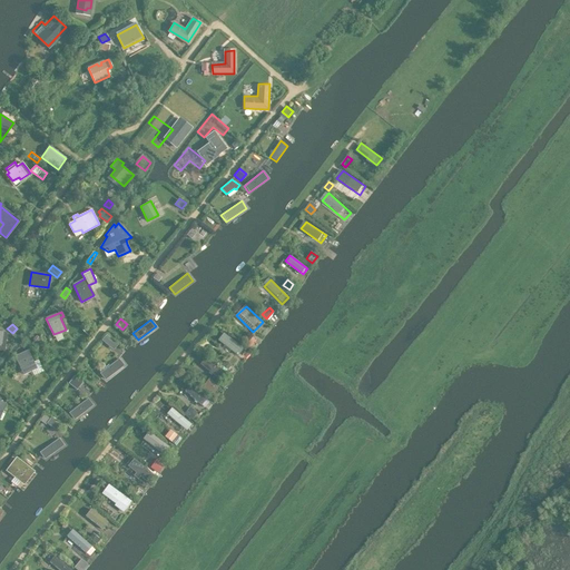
[(248,352),(225,333),(219,341),(242,360),(248,352)]
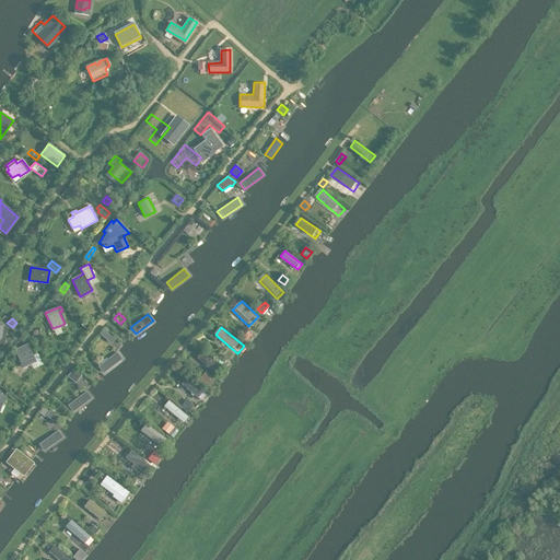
[(111,341),(116,337),(106,328),(101,333),(111,341)]
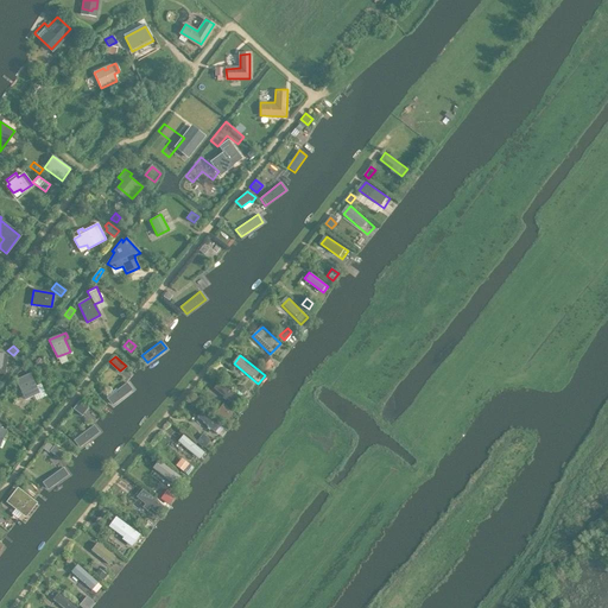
[(268,359),(263,367),(267,371),(273,362),(268,359)]
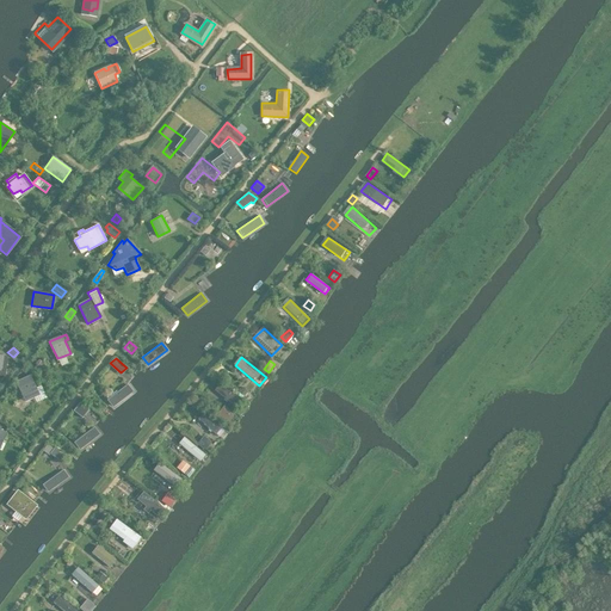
[(30,376),(17,382),(25,400),(34,396),(38,394),(35,388),(30,376)]
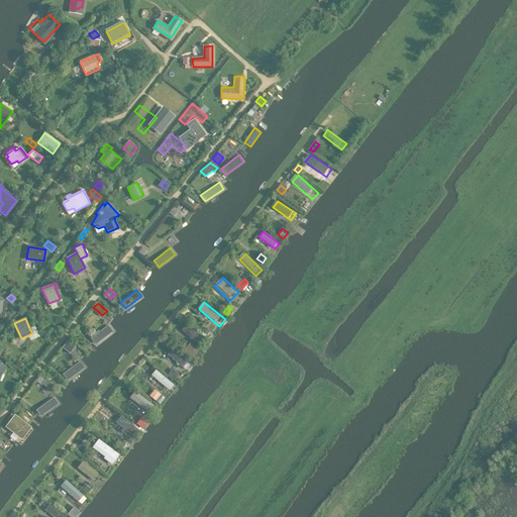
[(107,325),(91,337),(96,343),(112,331),(107,325)]
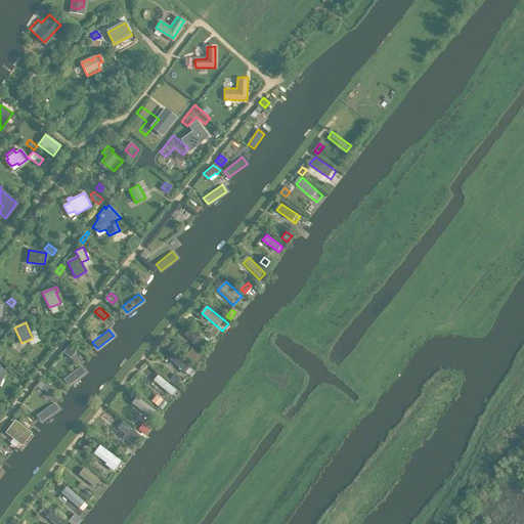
[(188,330),(184,334),(200,347),(203,342),(188,330)]
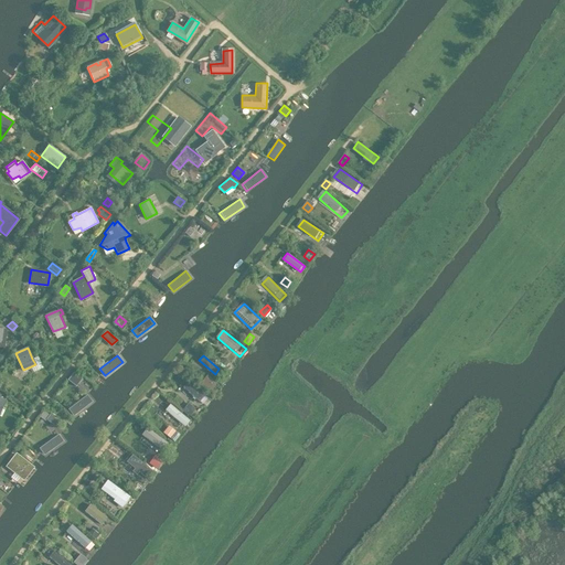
[(74,372),(71,376),(76,381),(80,377),(74,372)]
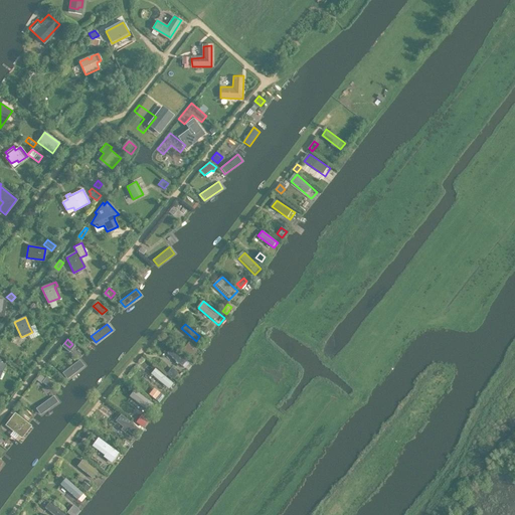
[(189,342),(181,352),(187,357),(195,347),(189,342)]
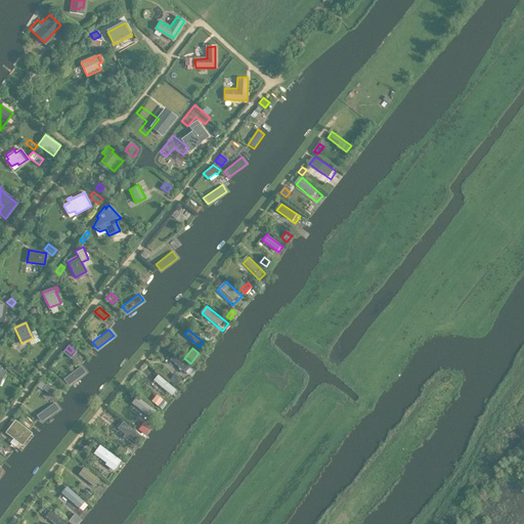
[(194,370),(176,355),(171,361),(188,377),(194,370)]
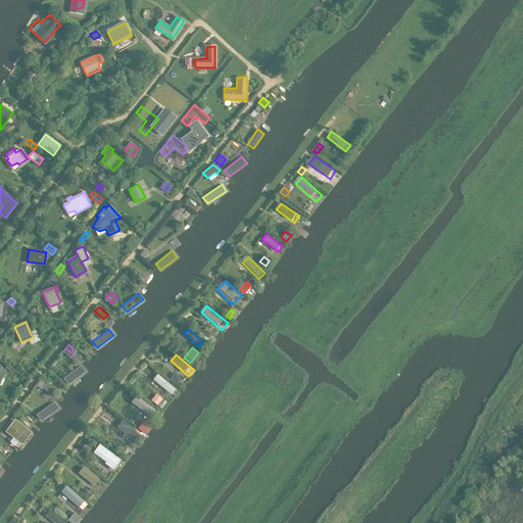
[(85,372),(80,366),(63,379),(68,385),(85,372)]
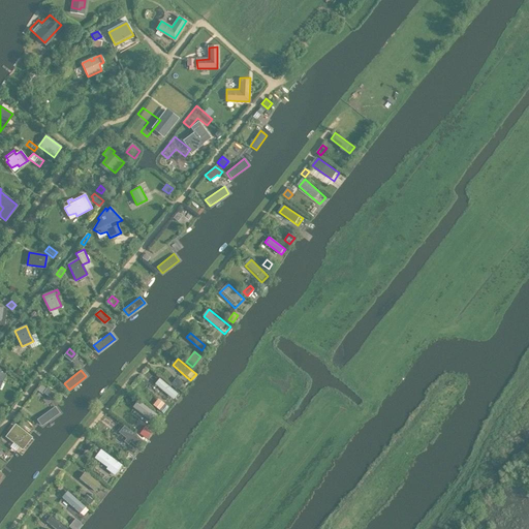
[(178,377),(172,384),(178,390),(184,382),(178,377)]
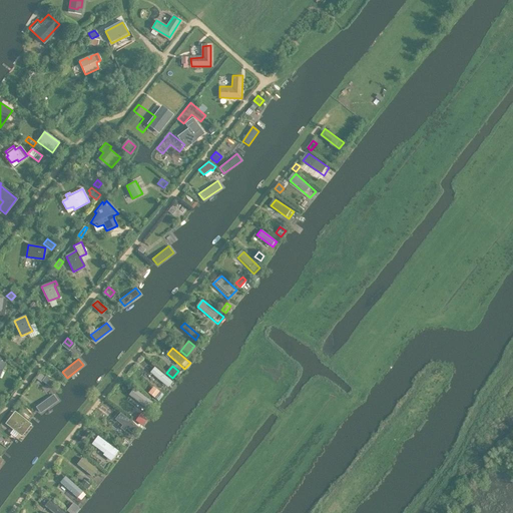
[(171,382),(156,368),(150,375),(165,389),(171,382)]
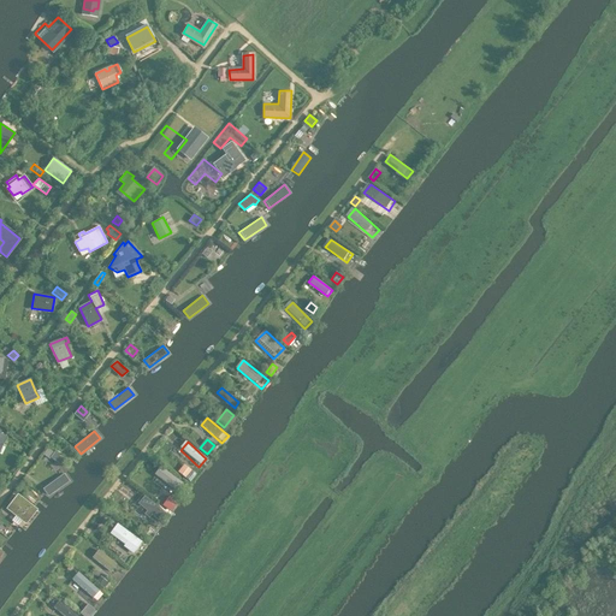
[(47,448),(42,454),(49,458),(54,452),(47,448)]
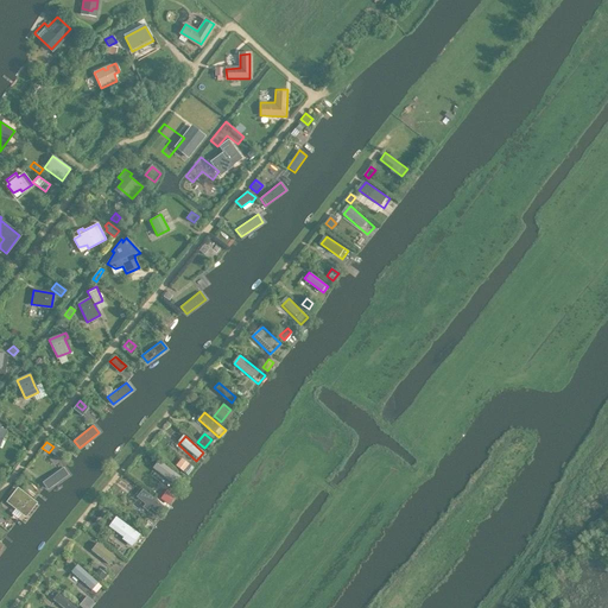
[(182,458),(176,466),(184,472),(189,464),(182,458)]
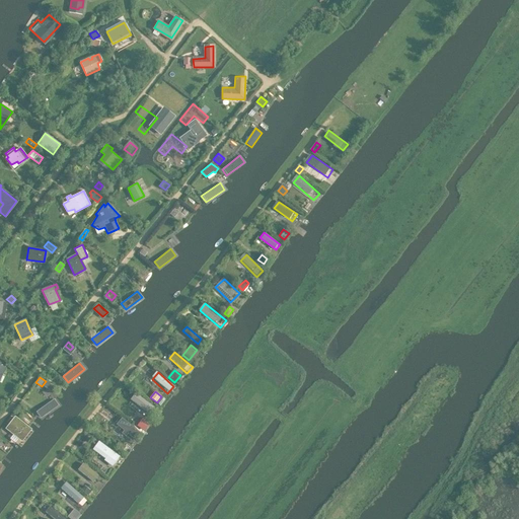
[(157,410),(137,393),(132,400),(151,417),(157,410)]
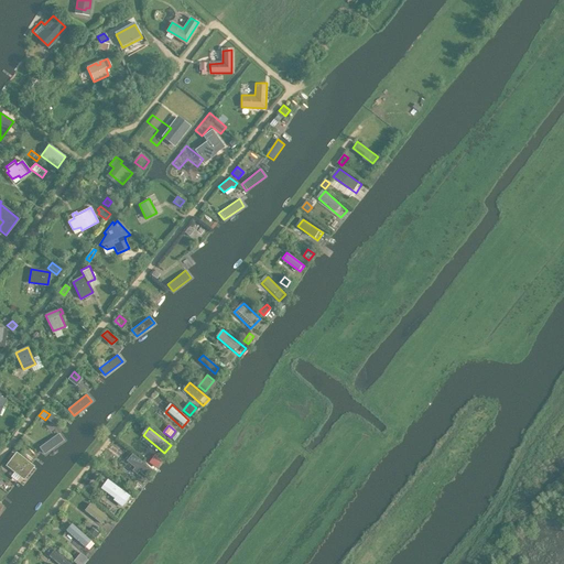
[(62,441),(56,434),(39,448),(44,455),(62,441)]
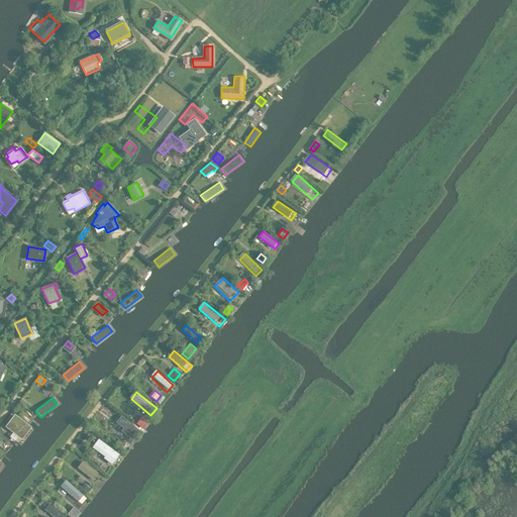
[(24,437),(33,426),(17,414),(8,425),(24,437)]
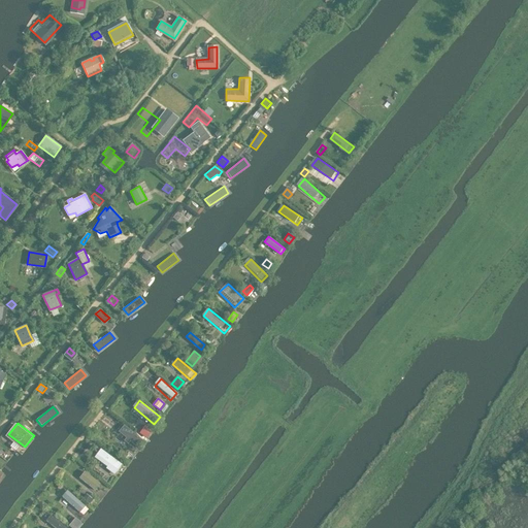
[(151,431),(144,426),(139,433),(145,438),(151,431)]
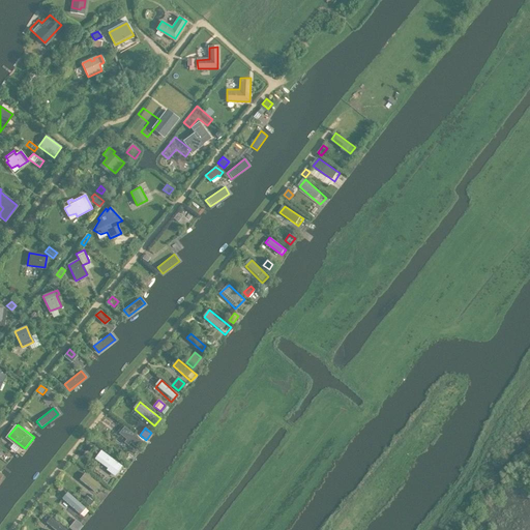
[(140,440),(126,429),(120,435),(134,446),(140,440)]
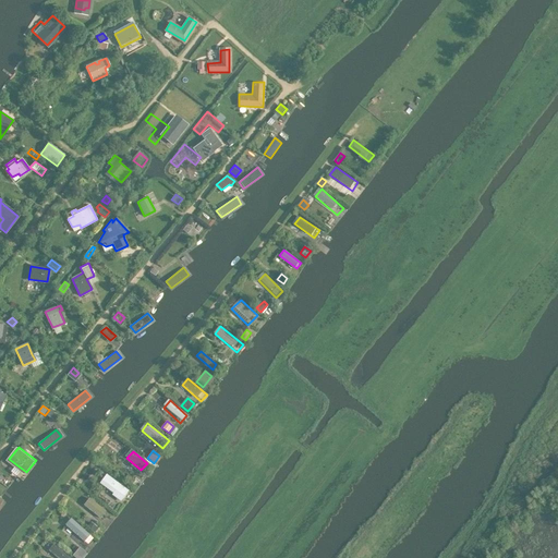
[(121,483),(110,473),(104,480),(116,489),(121,483)]
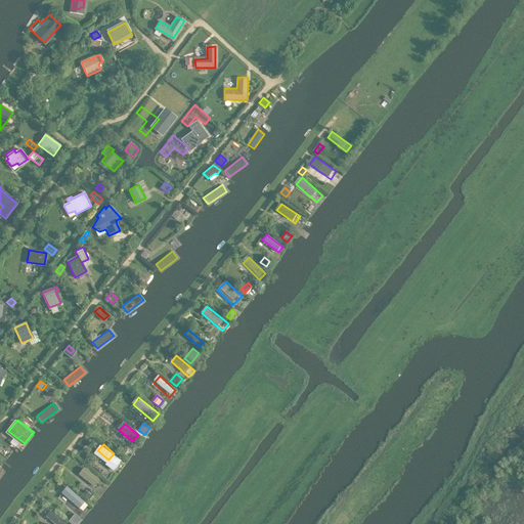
[(120,444),(117,449),(124,454),(127,450),(120,444)]
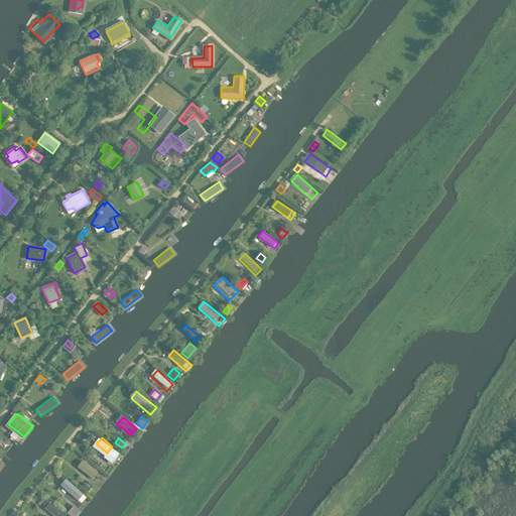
[(100,476),(84,462),(79,467),(96,481),(100,476)]
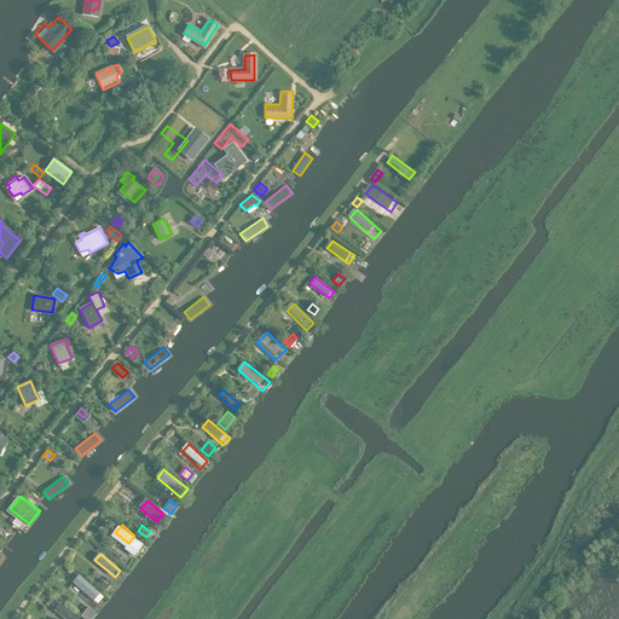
[(103,596),(81,576),(75,582),(97,602),(103,596)]
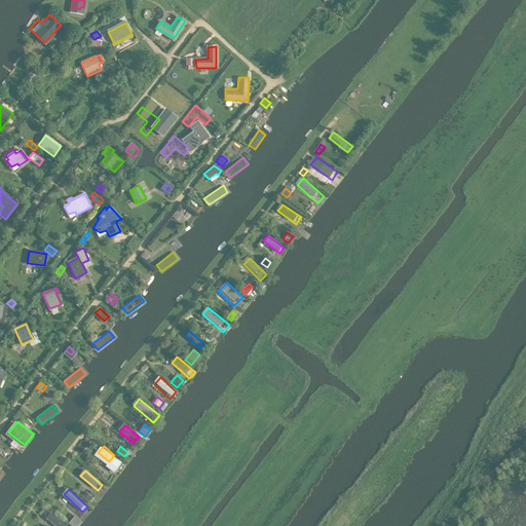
[(86,492),(82,496),(88,501),(92,497),(86,492)]
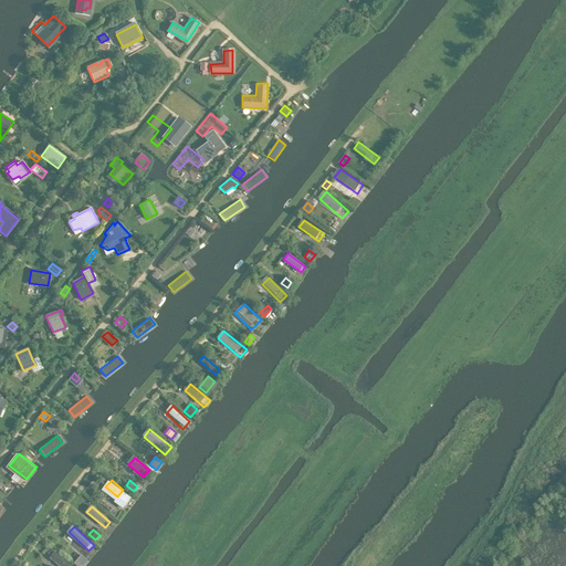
[(71,565),(55,553),(50,559),(58,565),(71,565)]
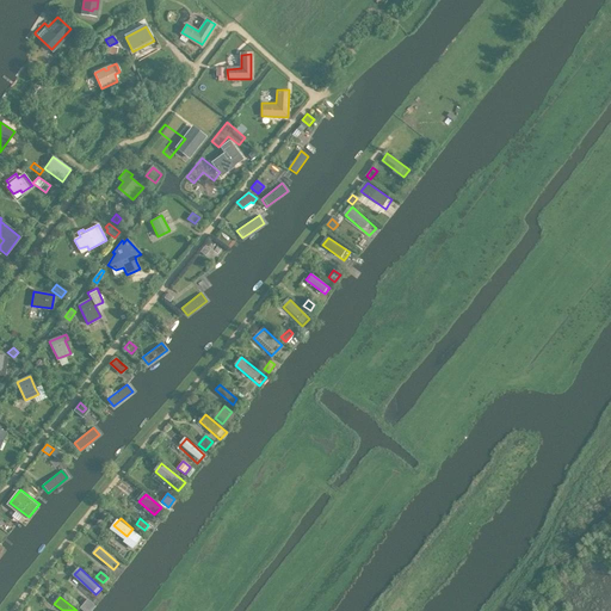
[(87,597),(82,603),(88,606),(93,602),(87,597)]
